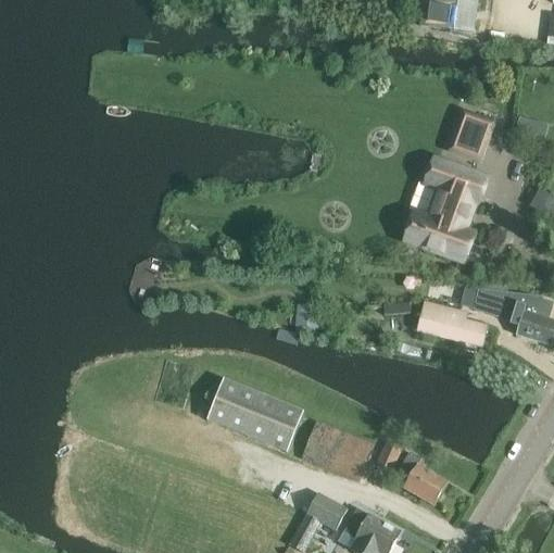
[(471,32),(476,0),(422,0),(418,24),(471,32)]
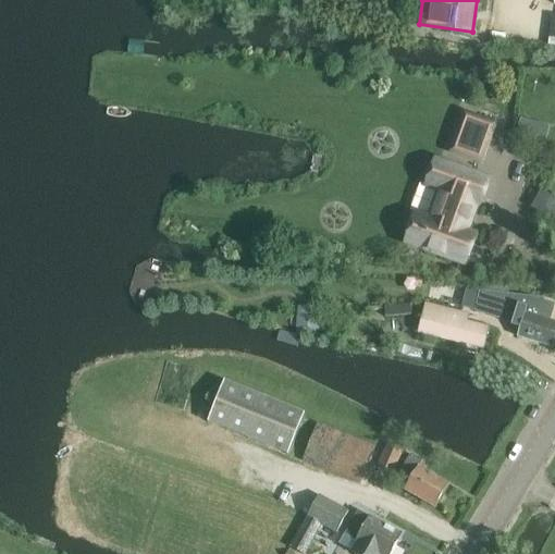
[(447,149),(480,161),(494,122),(461,110),(447,149)]
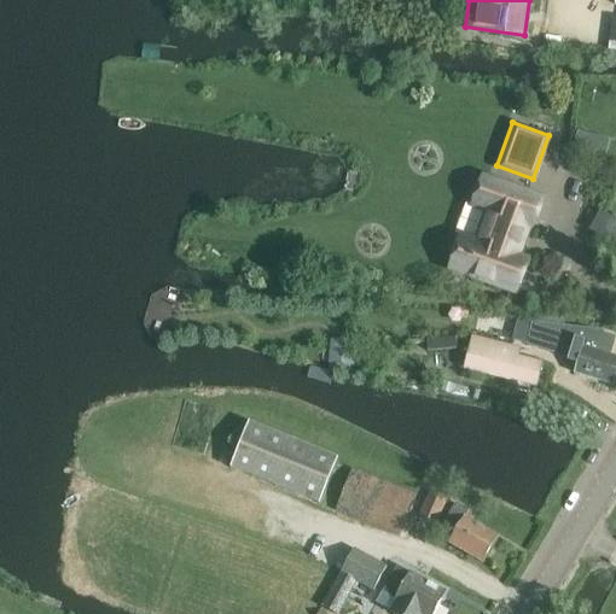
[(480,175),(470,202),(488,209),(476,240),(458,234),(447,265),(515,290),(527,258),(512,253),(524,222),(530,224),(541,197),(511,186),(512,182),(503,179),(501,182),(480,175)]
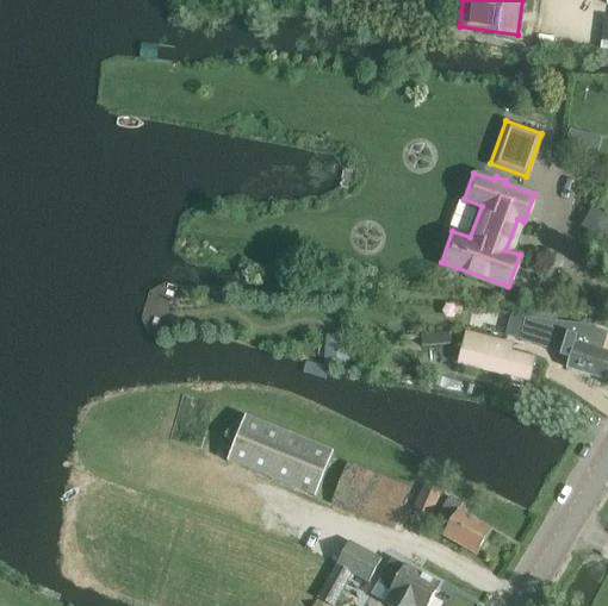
[(607,216),(590,206),(579,225),(607,236),(607,216)]
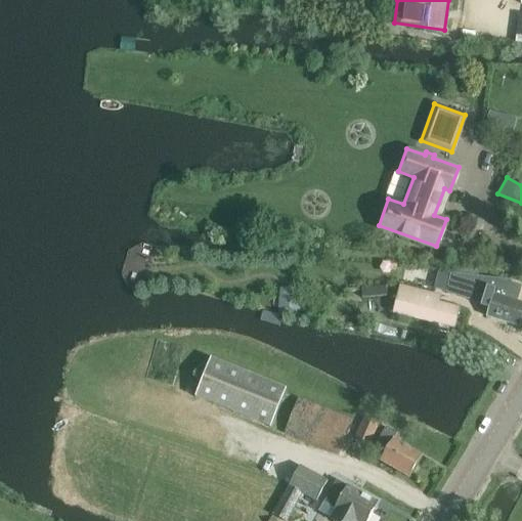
[(518,324),(521,312),(521,301),(515,300),(520,284),(497,276),(449,271),(444,291),(488,304),(485,314),(518,324)]
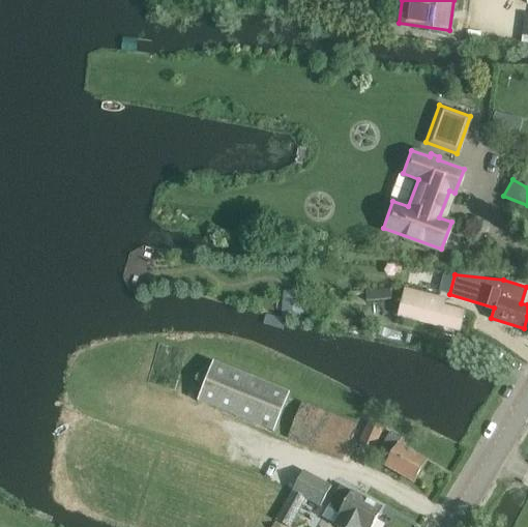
[(391,286),(367,287),(368,296),(392,294),(391,286)]
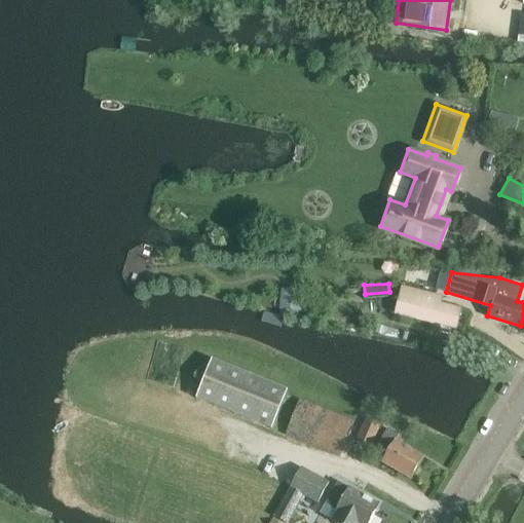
[(441,295),(401,285),(399,291),(394,311),(454,328),(459,306),(439,302),(441,295)]
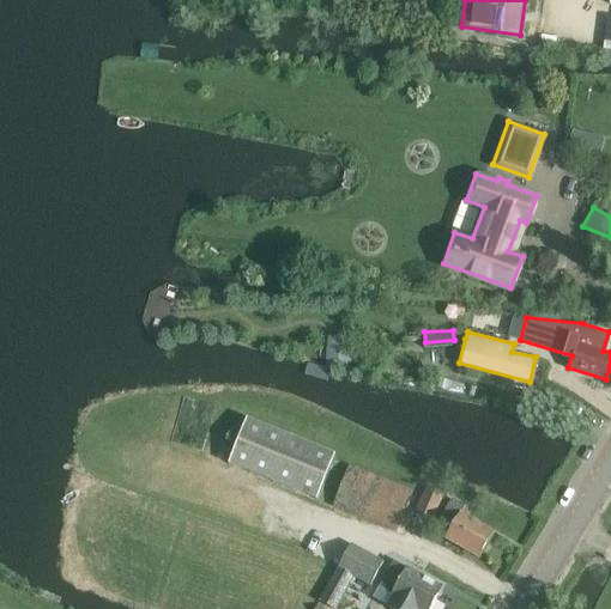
[(350,336),(325,334),(322,358),(348,361),(350,336)]
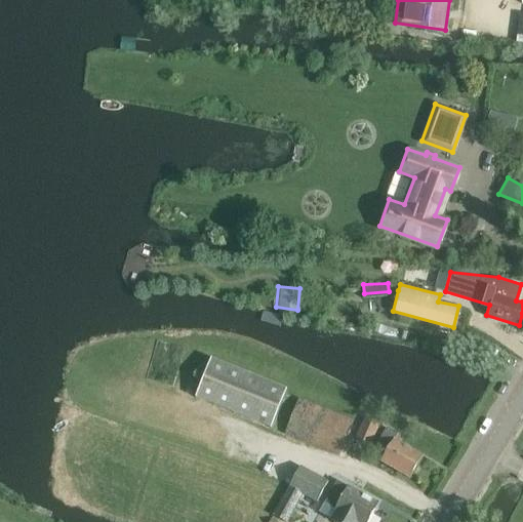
[(270,426),(286,387),(210,356),(194,395),(270,426)]
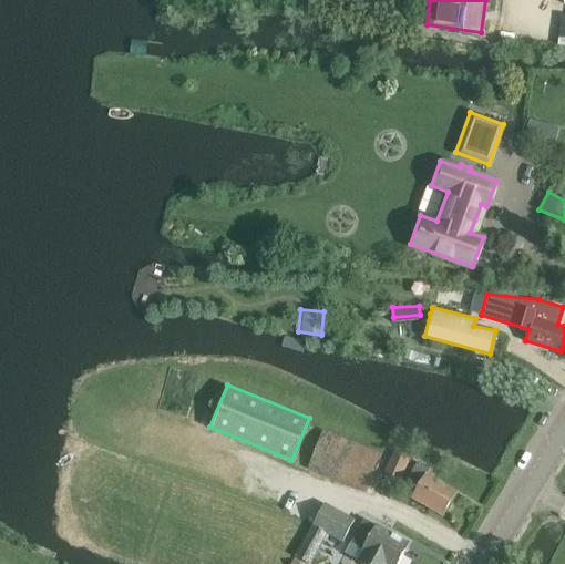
[(306,468),(365,491),(380,453),(321,428),(306,468)]
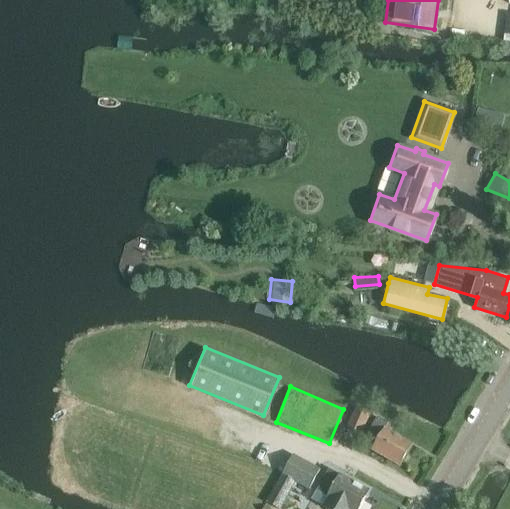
[(357,433),(367,412),(353,405),(342,425),(357,433)]
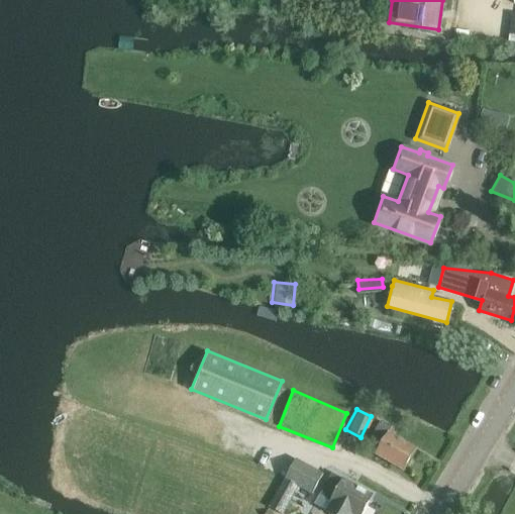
[(401,469),(414,447),(387,431),(390,425),(379,419),(370,436),(380,442),(374,452),(401,469)]
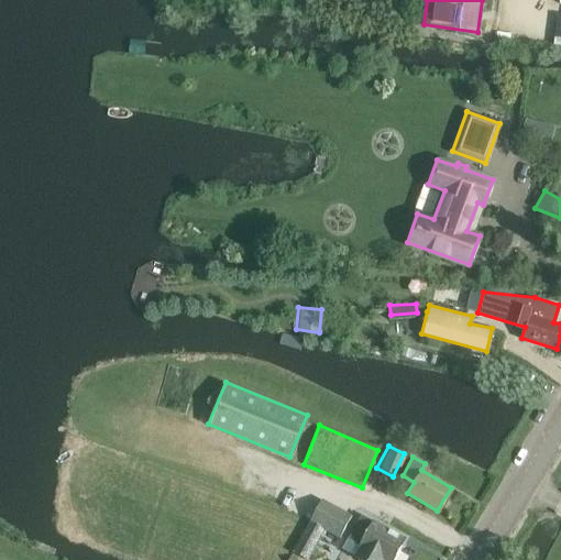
[(321,495),(310,518),(294,550),(309,558),(323,529),(341,537),(350,520),(339,514),(342,506),(321,495)]
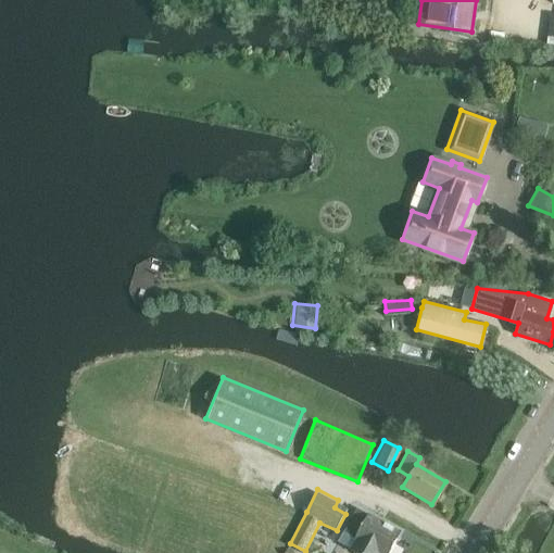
[(350,549),(356,552),(378,552),(379,552),(378,552),(387,552),(400,531),(367,514),(355,507),(342,532),(354,539),(350,549)]
